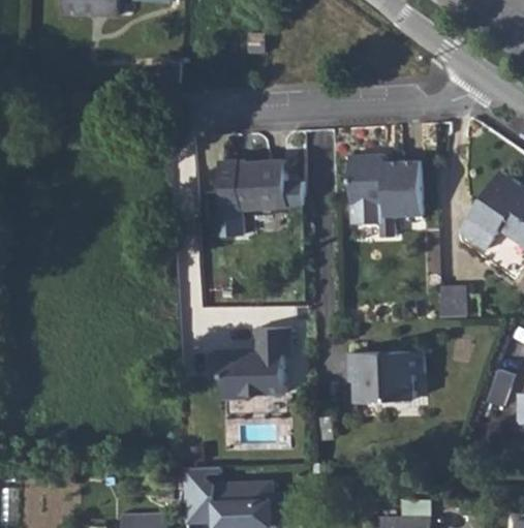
[(60,0),(60,13),(117,16),(117,0),(60,0)]
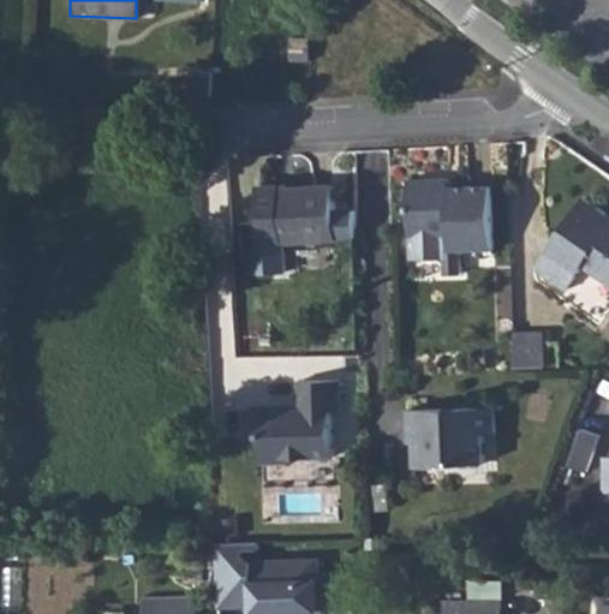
[(183,96),(207,97),(208,73),(184,72),(183,96)]
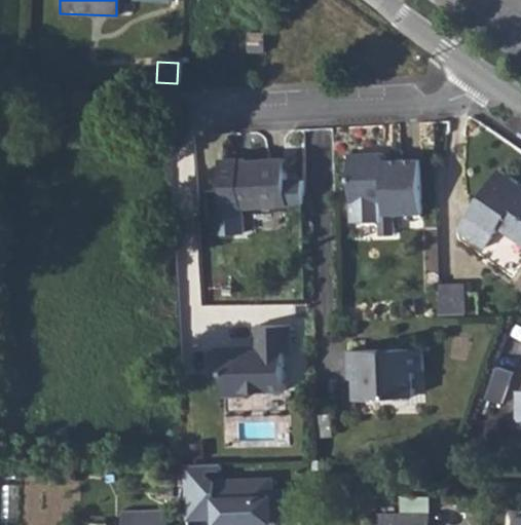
[(381,154),(346,155),(347,223),(376,222),(377,236),(392,235),(391,216),(419,215),(418,160),(381,161),(381,154)]
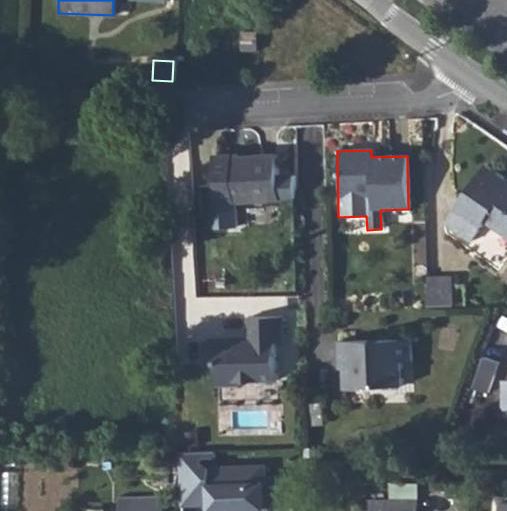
[(230,155),(211,156),(214,205),(233,204),(233,203),(277,201),(275,156),(230,158),(230,155)]
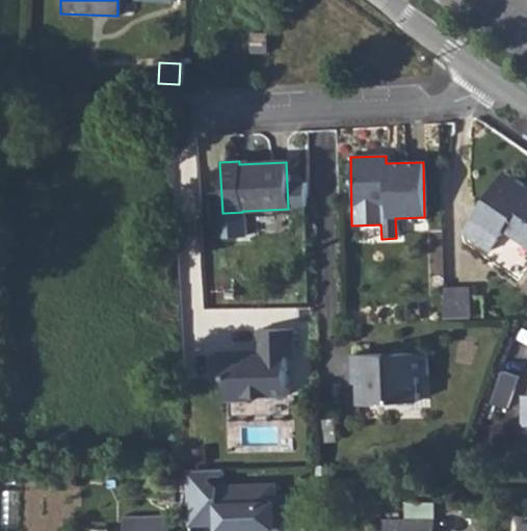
[(526,188),(502,171),(459,233),(486,251),(501,231),(526,249),(526,188)]
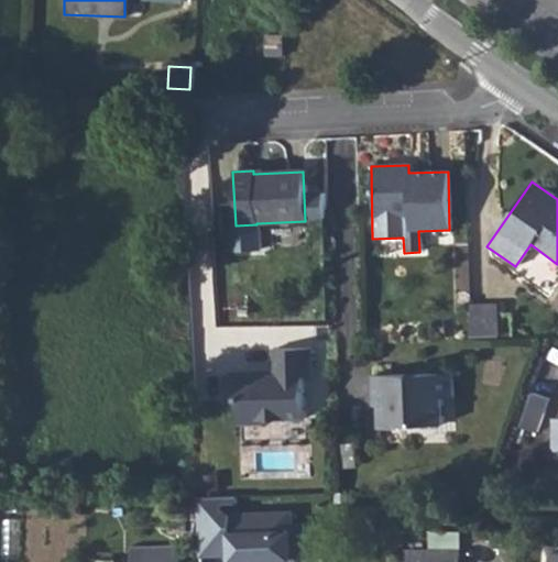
[(494,306),(467,307),(468,338),(495,337),(494,306)]
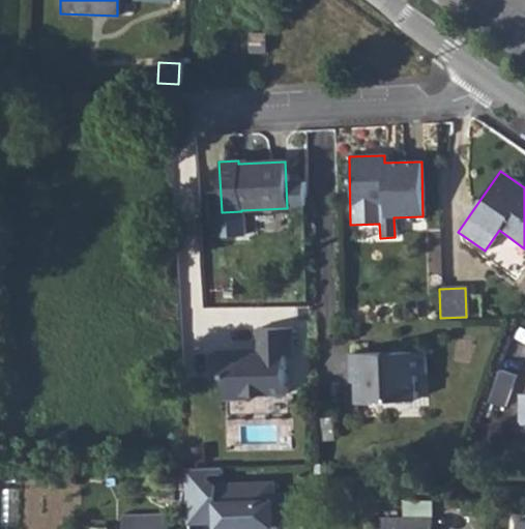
[(482,295),(471,295),(471,316),(484,315),(482,295)]
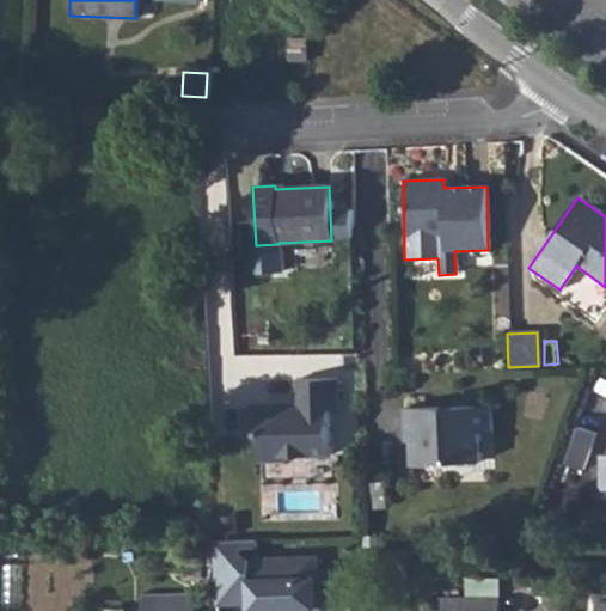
[(335,380),(293,380),(293,415),(282,415),(282,410),(242,411),(243,438),(256,437),(256,463),(283,463),(283,458),(328,457),(326,410),(335,409),(335,380)]
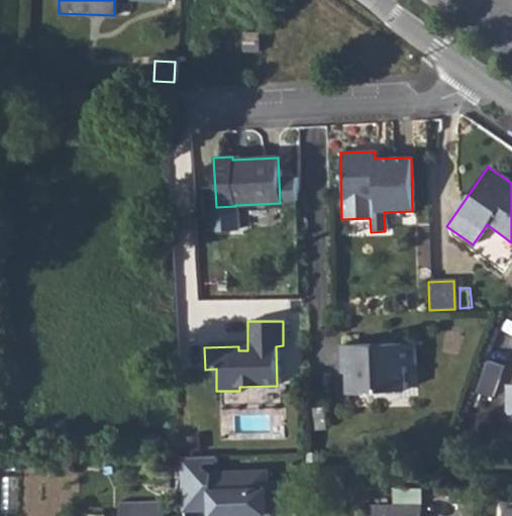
[(369,344),(338,345),(339,373),(344,373),(344,394),(365,393),(365,386),(377,386),(377,391),(404,390),(403,365),(413,365),(412,343),(381,344),(381,347),(369,348),(369,344)]
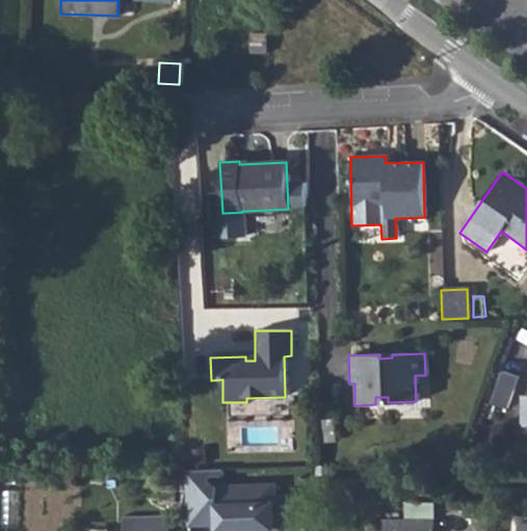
[(516,377),(501,372),(490,404),(503,409),(516,377)]
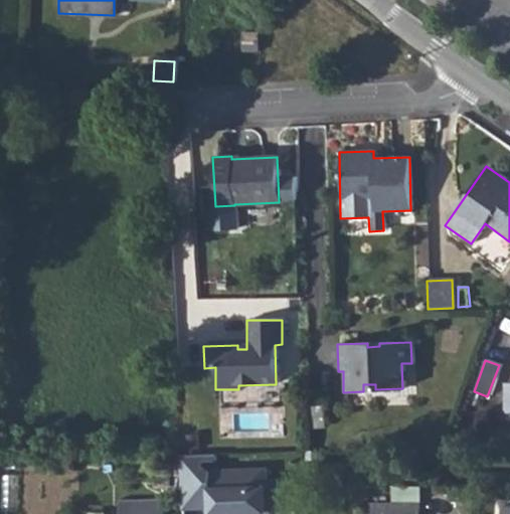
[(275,513),(277,467),(212,465),(213,456),(179,455),(177,513),(275,513)]
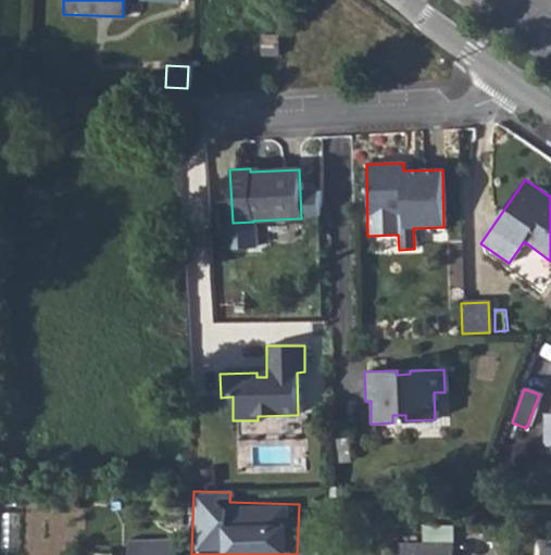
[(173,554),(173,540),(125,541),(125,554),(173,554)]
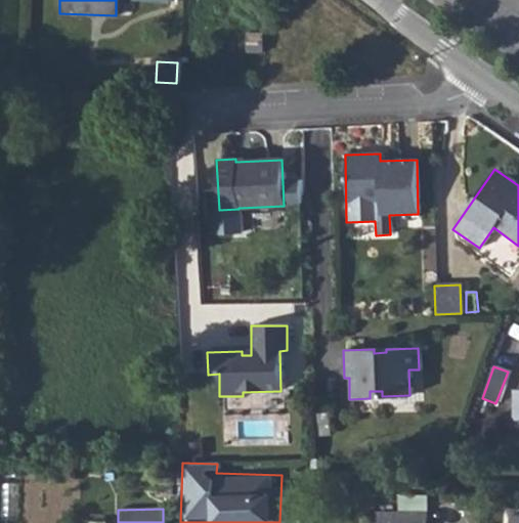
[(518,522),(518,510),(508,510),(507,522),(518,522)]
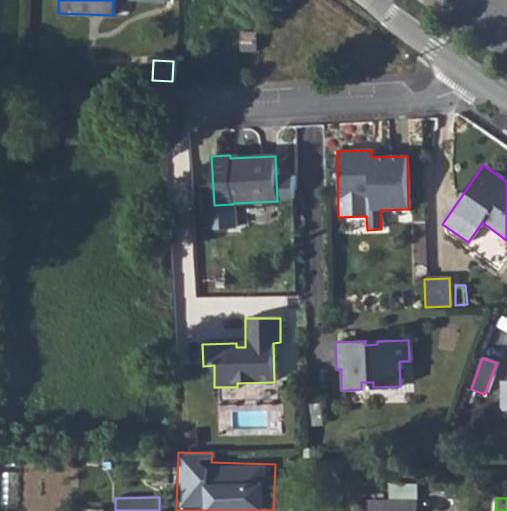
[(414,510),(414,502),(363,502),(363,510),(414,510)]
